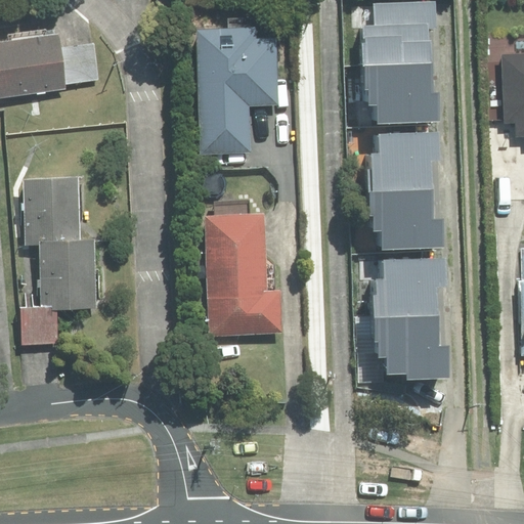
[(438,2),(375,2),(375,27),(365,27),(365,87),(374,87),(374,102),(383,102),(383,125),(442,124),(441,97),(432,97),(432,30),(438,30),(438,2)]
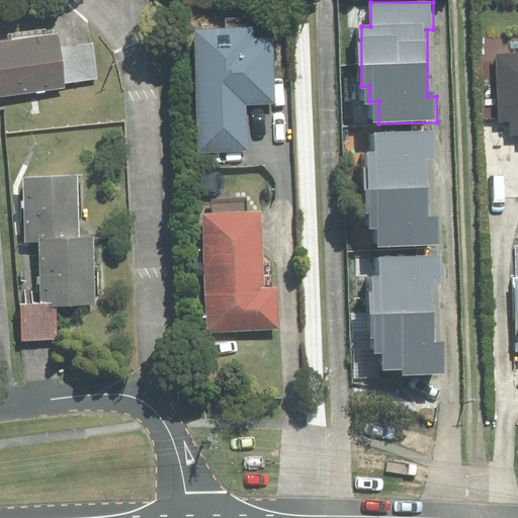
[(268,109),(264,42),(248,44),(247,29),(180,33),(189,162),(250,159),(246,111),(268,109)]
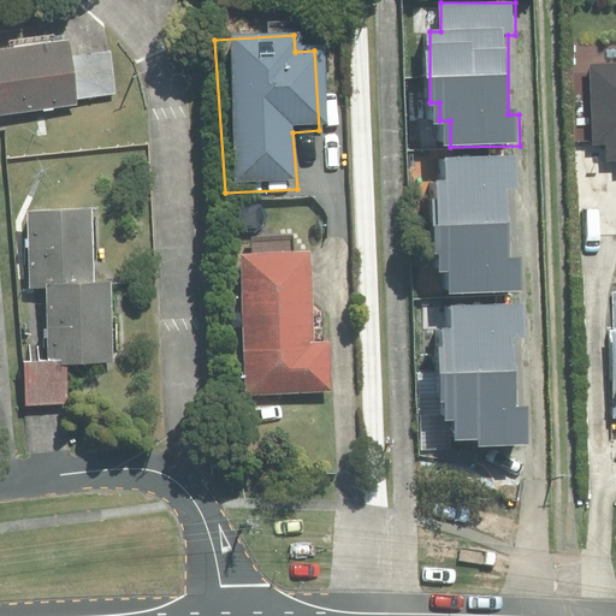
[(0,117),(71,108),(64,47),(0,54),(0,117)]
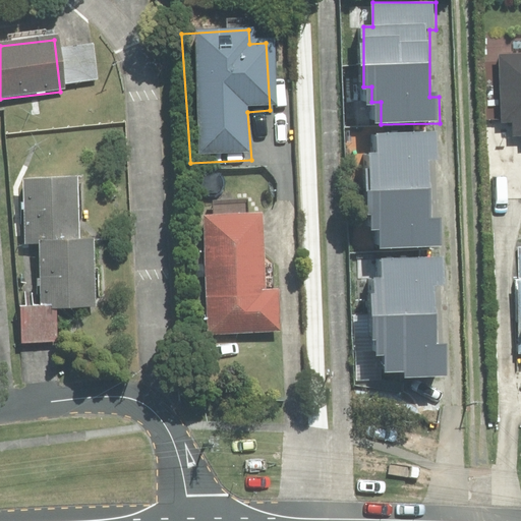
[(93,41),(62,45),(68,83),(98,79),(93,41)]
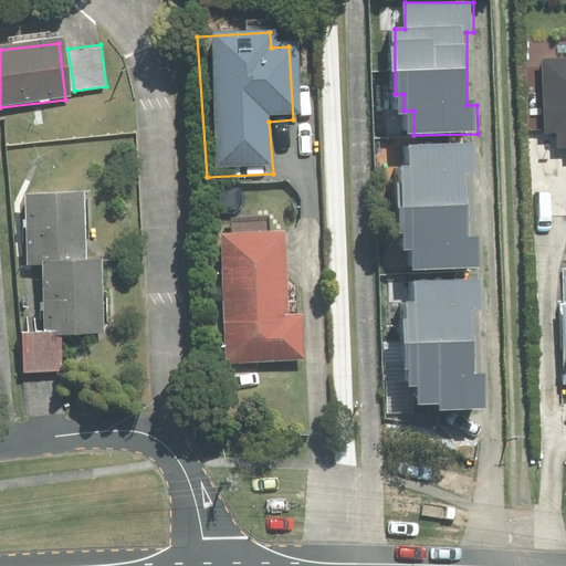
[(565,60),(533,61),(536,136),(548,136),(548,147),(562,147),(563,156),(565,156),(565,60)]
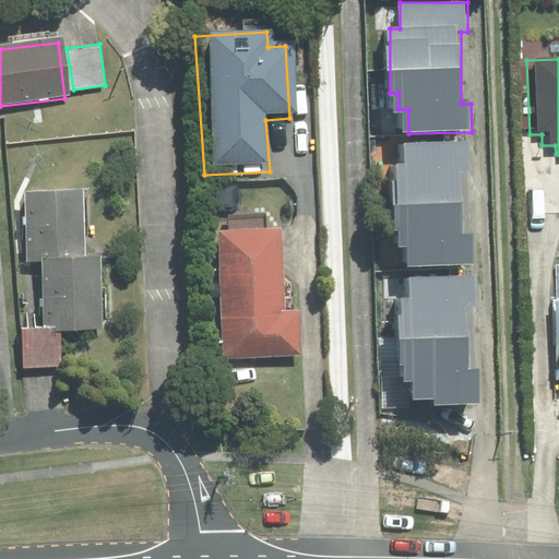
[(462,144),(405,144),(405,159),(396,164),(404,181),(393,182),(396,235),(406,247),(414,266),(475,266),(474,236),(456,236),(455,165),(462,165),(462,144)]
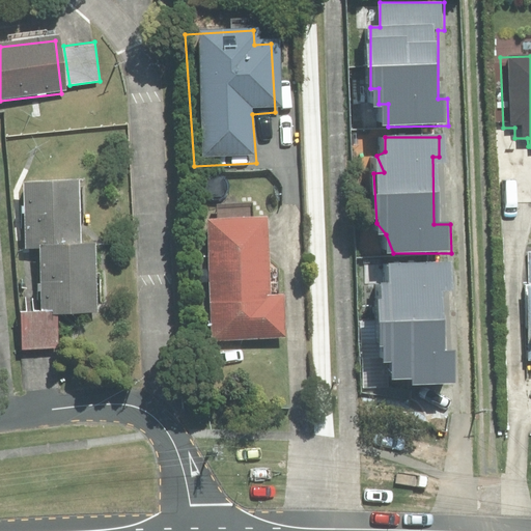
[(79,183),(24,186),(28,246),(42,246),(83,242),(79,183)]
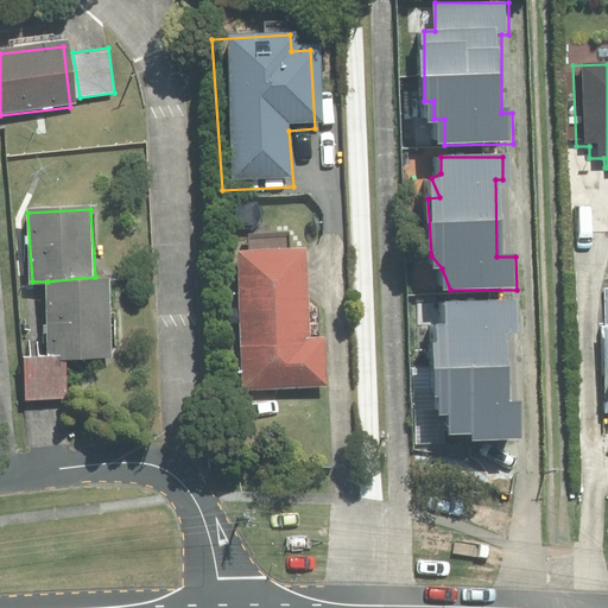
[(299,341),(295,254),(227,259),(235,397),(321,391),(318,340),(299,341)]
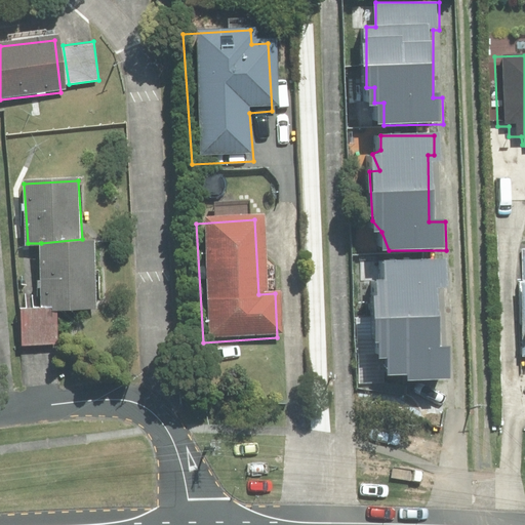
[(92,241),(41,243),(44,316),(95,314),(92,241)]
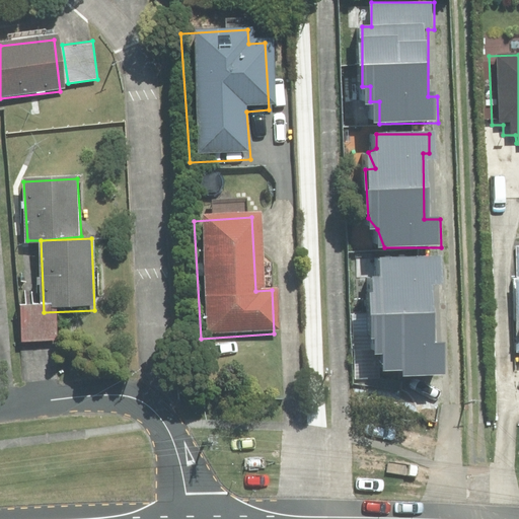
[(443,256),(379,258),(379,275),(373,275),(374,291),(366,291),(368,335),(374,339),(375,356),(384,356),(385,375),(399,374),(399,382),(450,379),(448,341),(438,342),(436,293),(448,292),(443,256)]
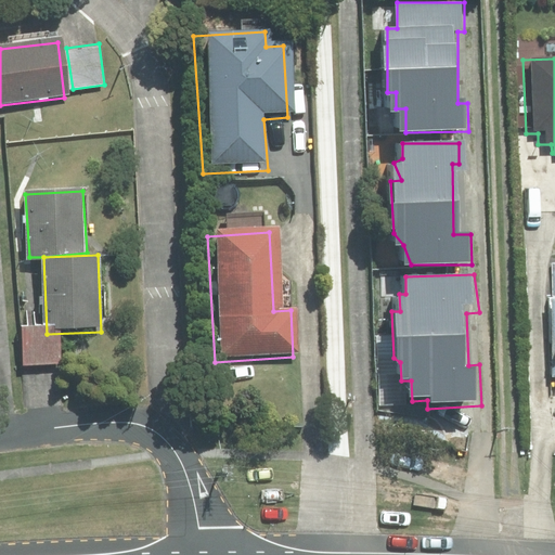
[(554,298),(540,298),(545,377),(554,377),(554,298)]
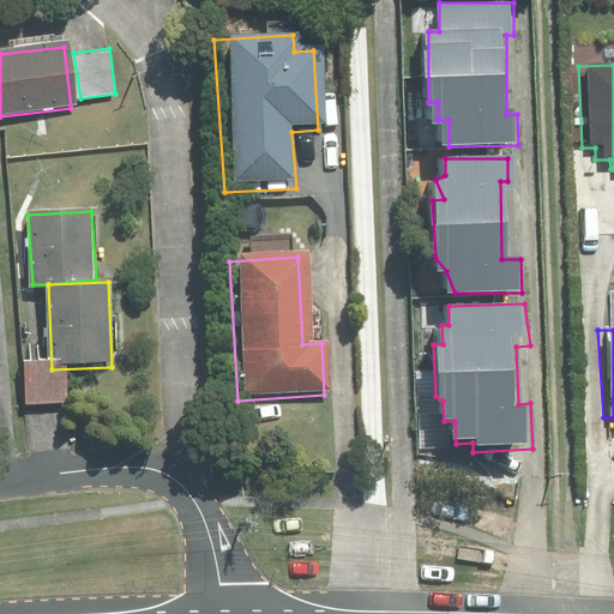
[(64,359),(25,360),(26,404),(65,402),(64,359)]
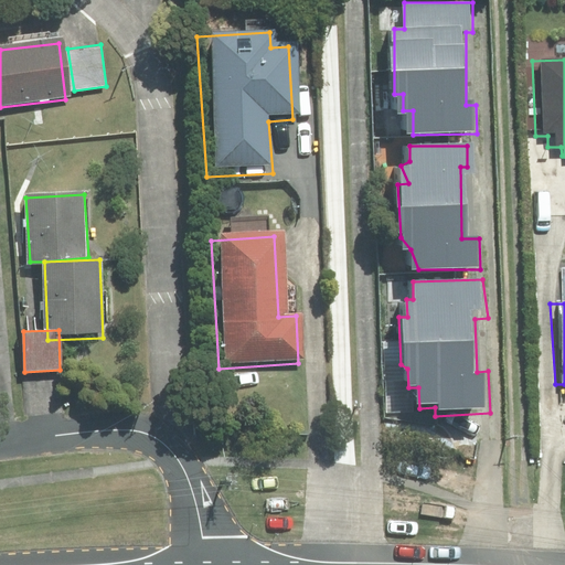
All buildings are outlined.
